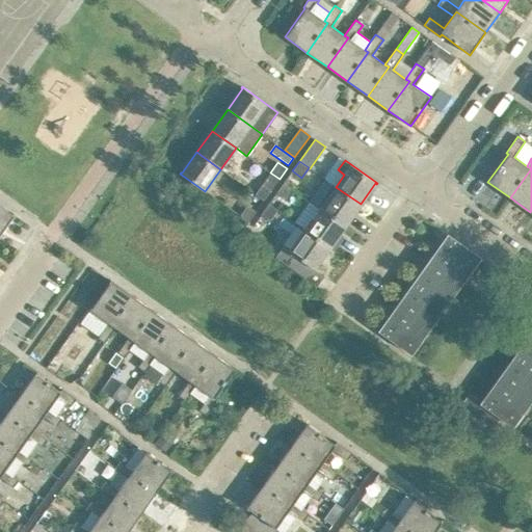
[(271,190),(280,179),(270,173),(255,194),(264,201),(271,190)]
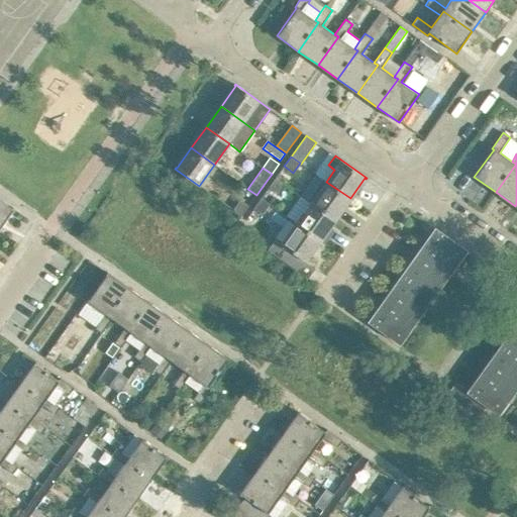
[(276,177),(269,187),(278,193),(285,183),(276,177)]
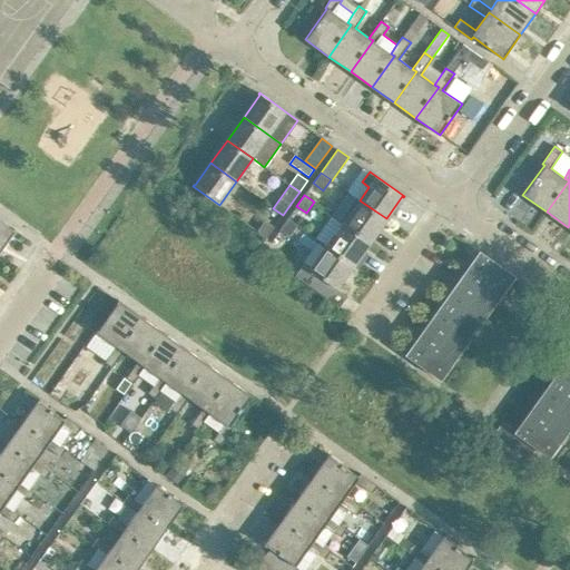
[(370,242),(386,218),(360,200),(343,223),(370,242)]
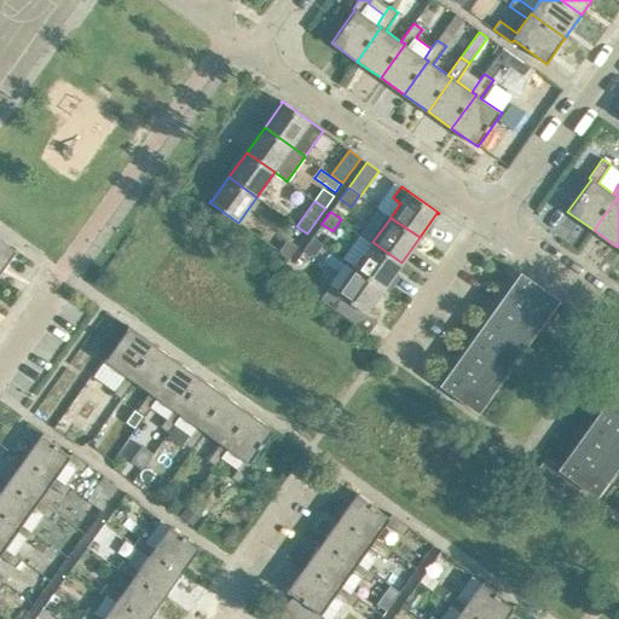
[(17,249),(0,237),(0,273),(17,250),(17,249)]
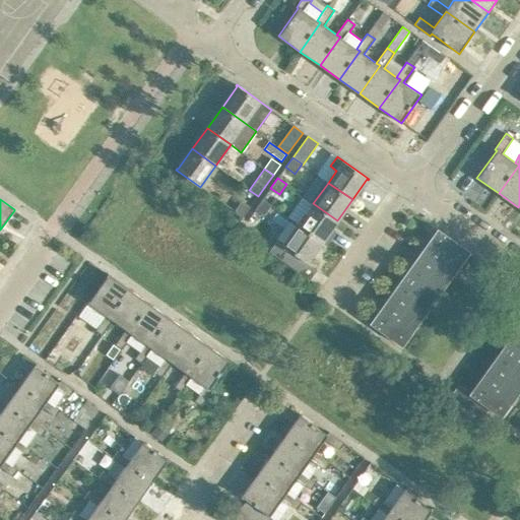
[(263,199),(256,209),(264,215),(271,205),(263,199)]
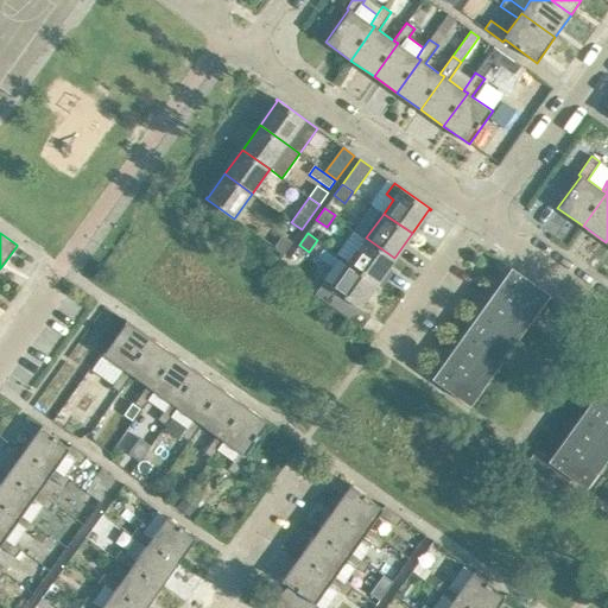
[(274,246),(284,253),(292,242),(283,235),(274,246)]
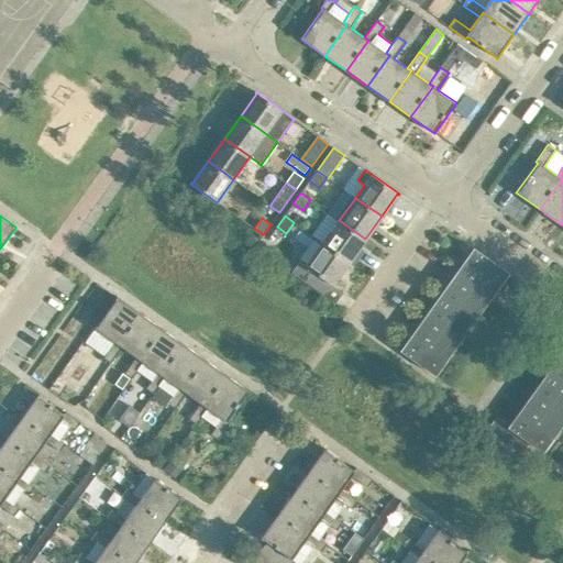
[(359,247),(365,239),(339,220),(322,243),(349,262),(354,266),(364,252),(359,247)]
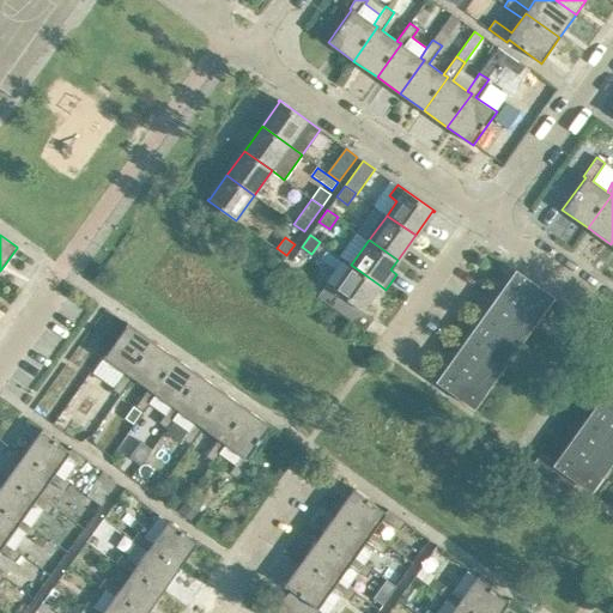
[(363,309),(380,285),(351,265),(334,289),(327,284),(317,297),(352,321),(360,309),(363,311),(364,310),(363,309)]
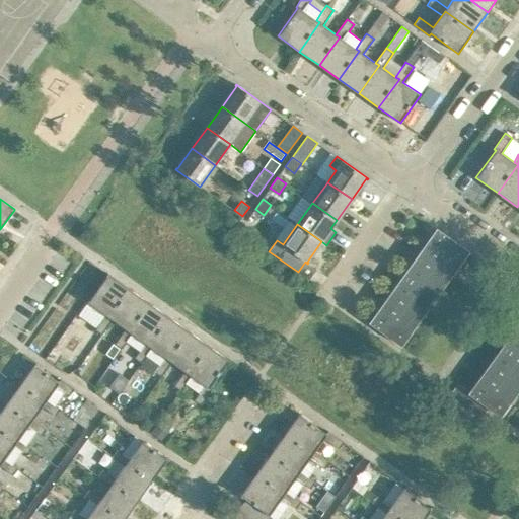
[(425,255),(452,275),(469,251),(437,228),(427,243),(431,246),(425,255)]
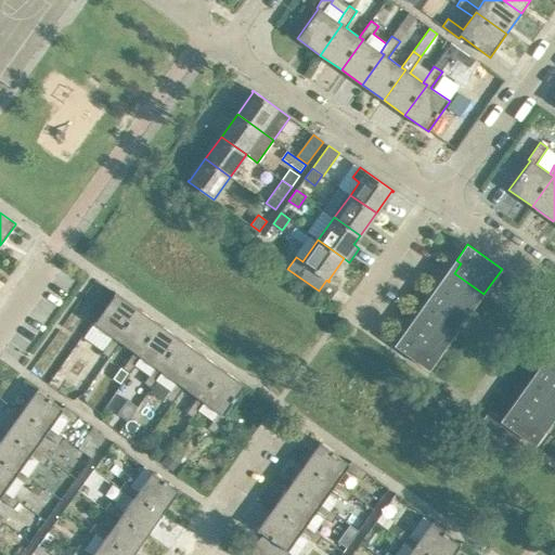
[(465,320),(483,294),(454,273),(447,283),(442,280),(431,295),(465,320)]
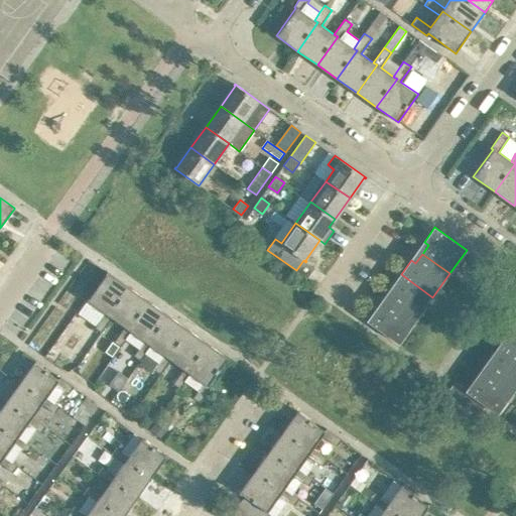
[(109,315),(129,287),(107,272),(87,300),(105,312),(95,328),(102,333),(112,317),(109,315)]
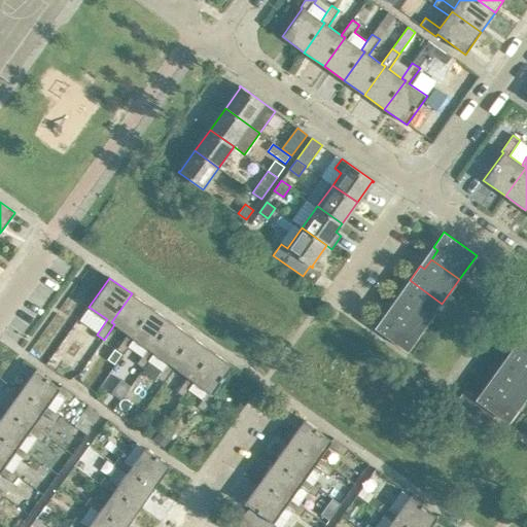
[(425,327),(442,304),(410,280),(399,294),(403,297),(397,307),(425,327)]
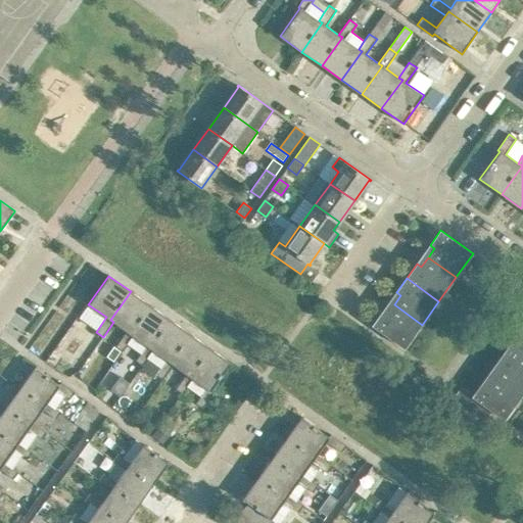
[(130,334),(150,305),(131,291),(110,320),(113,322),(127,331),(115,346),(123,351),(128,344),(134,336),(130,334)]
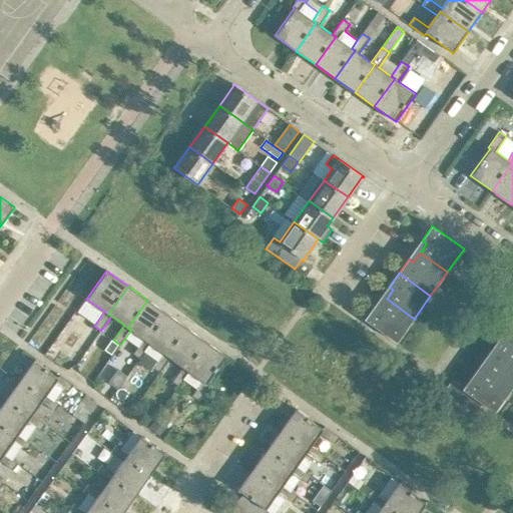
[(397,342),(414,319),(387,299),(380,309),(375,305),(365,320),(397,342)]
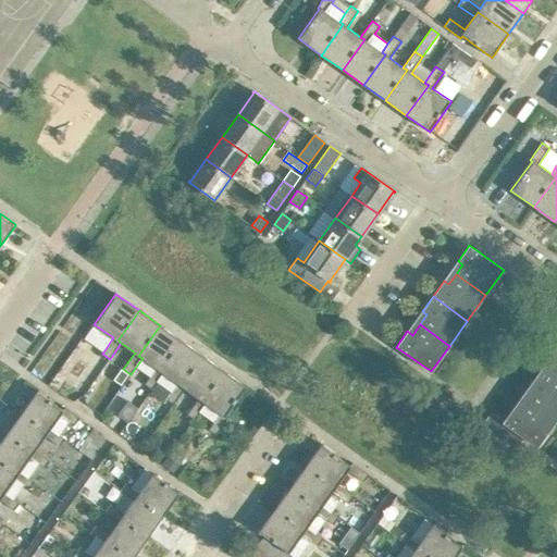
[(160,371),(182,341),(160,325),(138,356),(143,358),(136,367),(150,376),(145,384),(152,390),(158,382),(163,373),(160,371)]
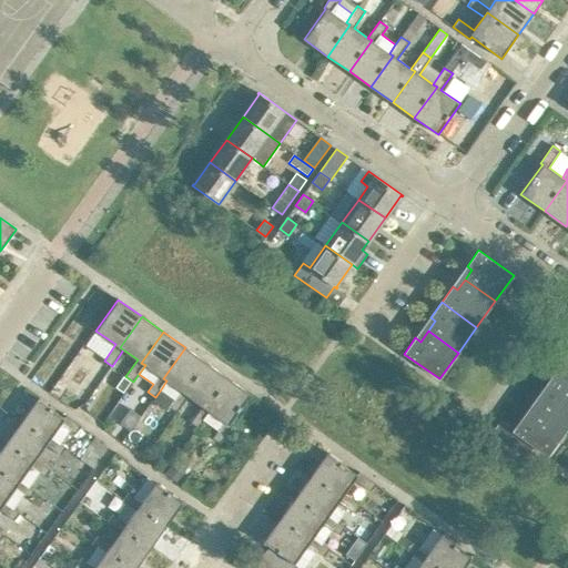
[(184,394),(206,363),(185,347),(163,378),(166,381),(161,389),(174,399),(169,407),(176,413),(189,396),(184,394)]
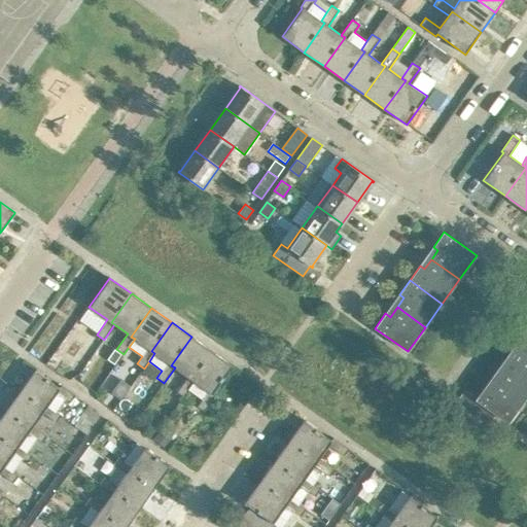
[(191,380),(212,351),(191,337),(171,365),(175,367),(187,377),(177,392),(184,397),(189,390),(195,382),(191,380)]
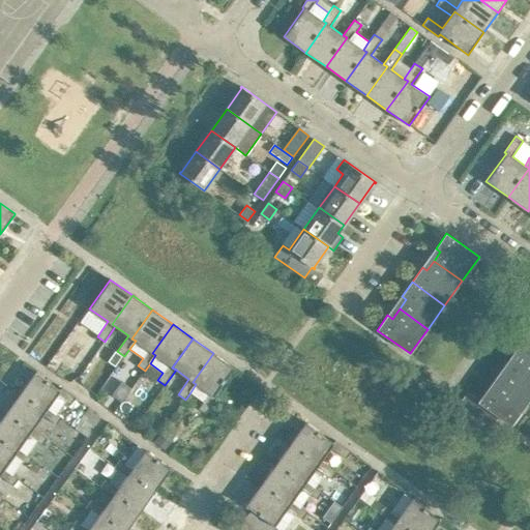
[(512,354),(529,365),(529,340),(528,343),(523,340),(512,354)]
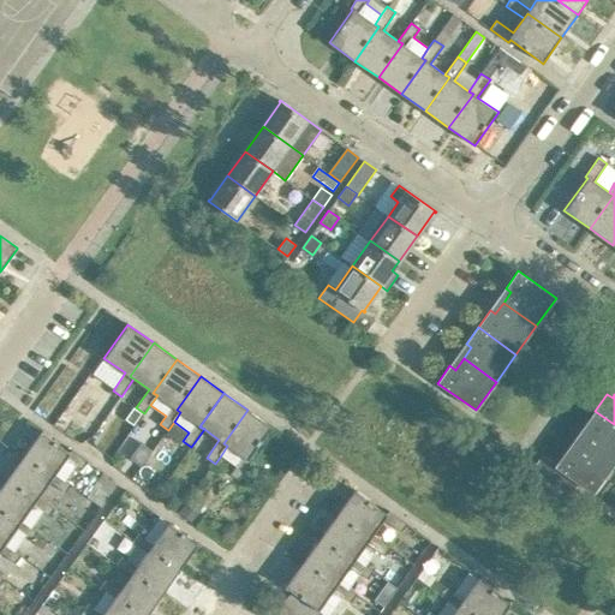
[(143,413),(135,408),(126,419),(135,425),(143,413)]
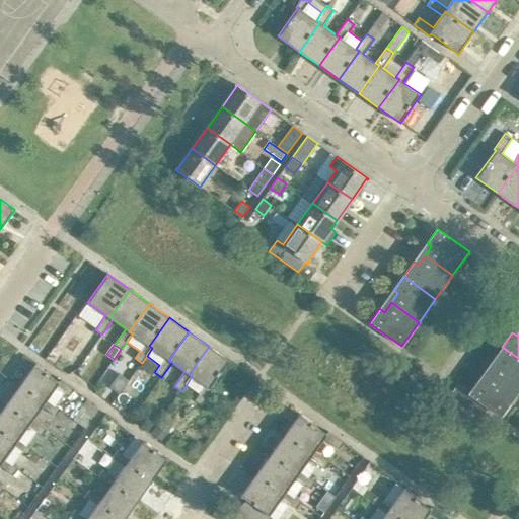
[(211,388),(230,361),(209,346),(189,374),(192,376),(187,384),(199,393),(194,400),(202,405),(213,389),(211,388)]
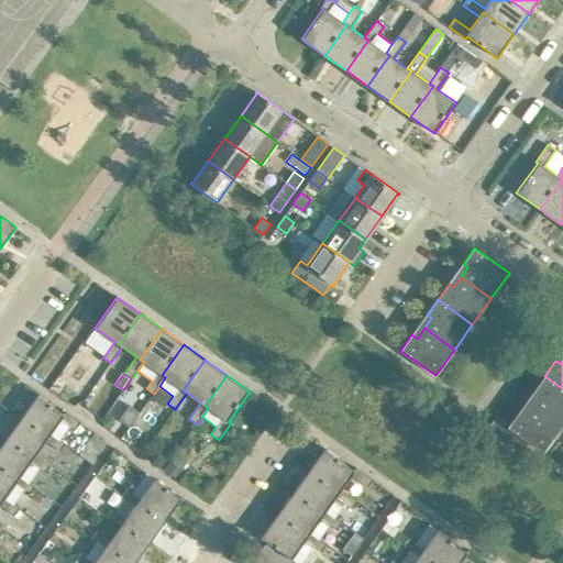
[(561,426),(562,423),(562,388),(544,376),(533,392),(539,395),(532,405),(561,426)]
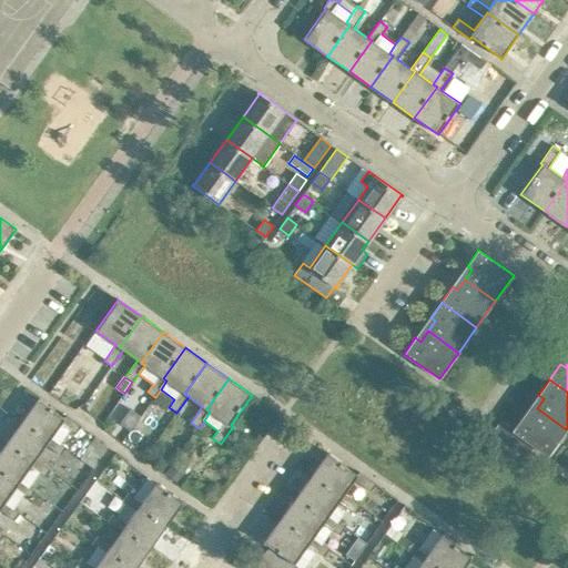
[(39,398),(22,422),(49,442),(52,437),(61,444),(71,429),(75,434),(82,426),(67,415),(66,417),(39,398)]
